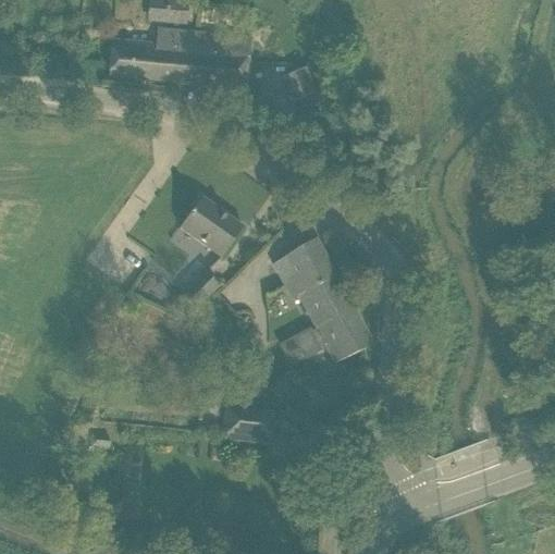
[(169,0),(167,19),(186,21),(188,0),(169,0)]
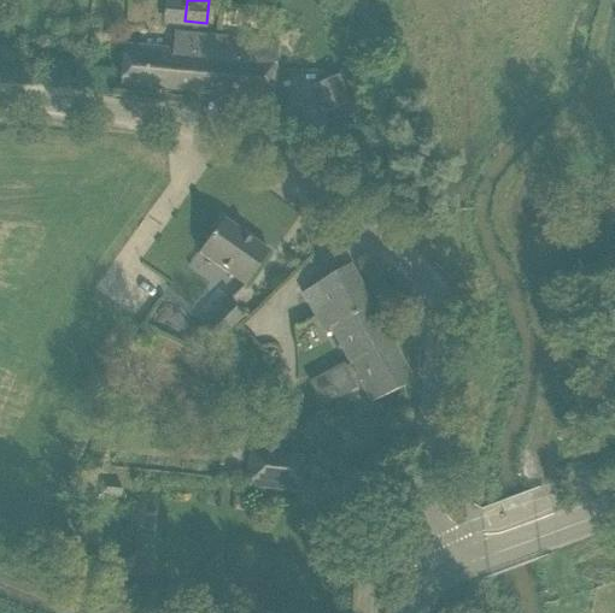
[(122,83),(275,98),(280,40),(176,29),(175,47),(127,42),(122,83)]
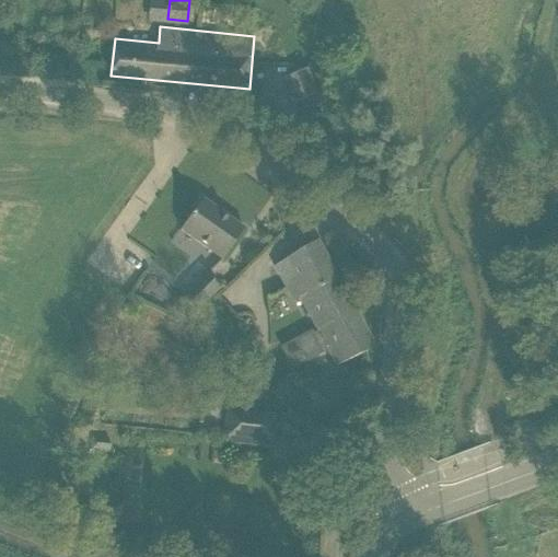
[(181,227),(222,257),(245,227),(202,196),(181,227)]
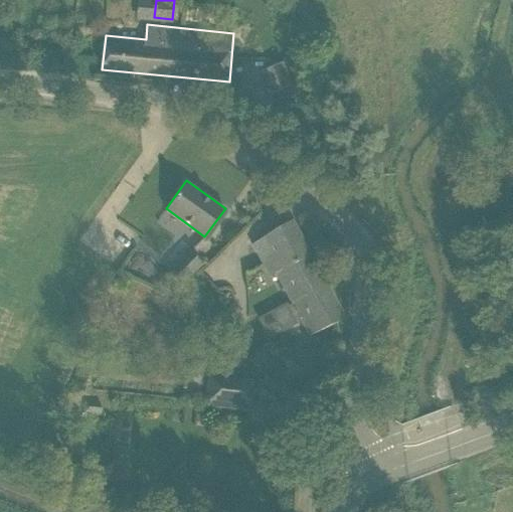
[(274,312),(284,329),(297,322),(296,319),(302,316),(312,336),(346,318),(293,218),(252,239),(273,278),(279,275),(295,304),(289,307),(288,304),(274,312)]
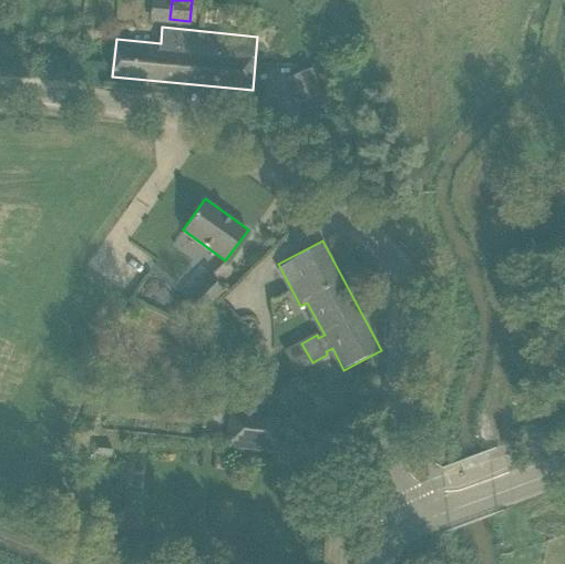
[(140,294),(155,305),(173,280),(156,268),(140,294)]
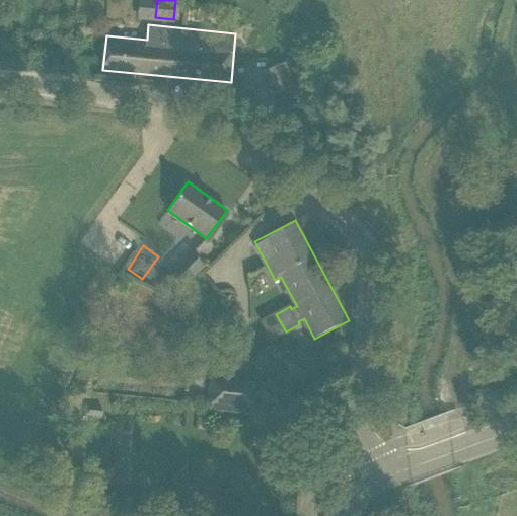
[(171,275),(164,282),(173,292),(181,285),(182,286),(205,265),(192,251),(169,273),(171,275)]
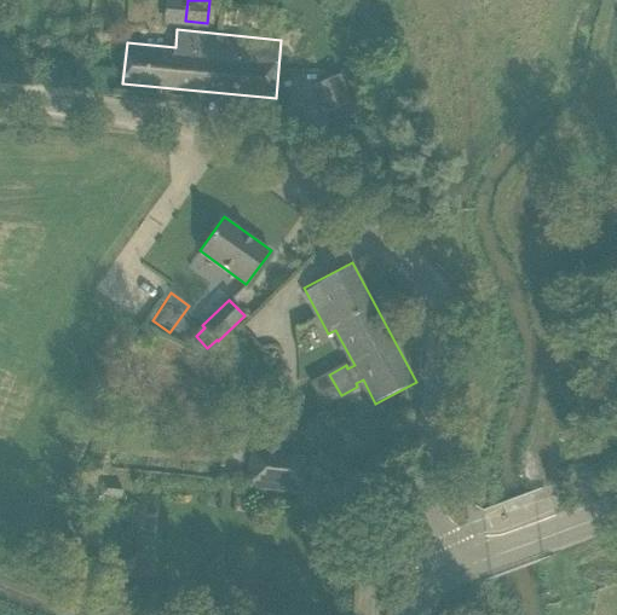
[(247,486),(301,491),(306,453),(251,448),(247,486)]
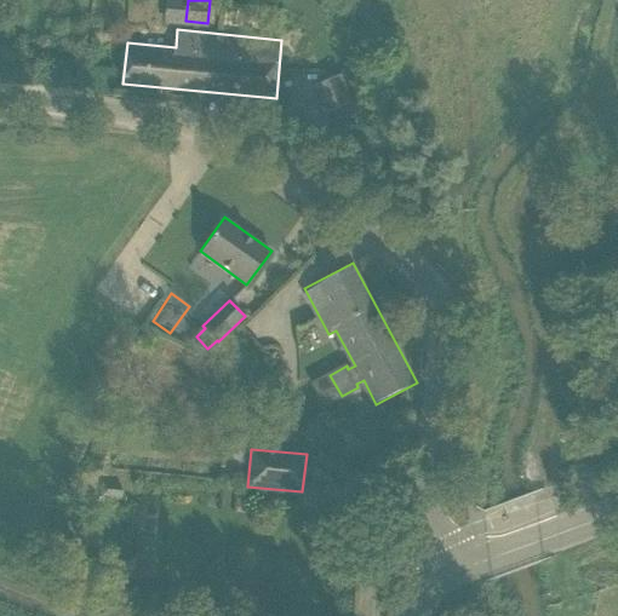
[(101,477),(98,498),(121,500),(122,491),(118,491),(119,478),(101,477)]
